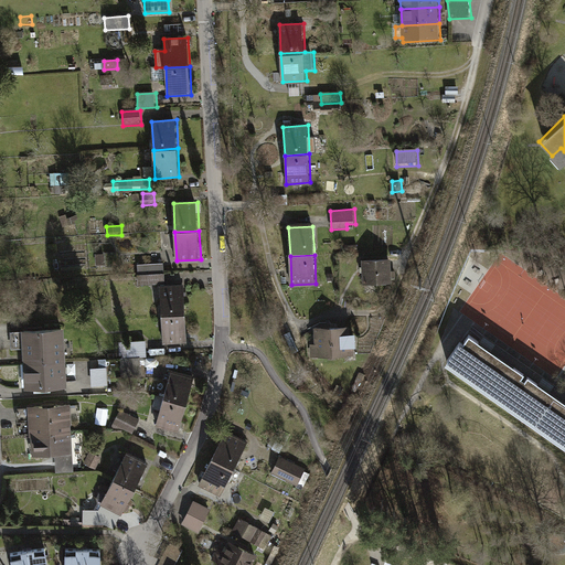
[(390,257),(362,258),(363,283),(392,281),(390,257)]
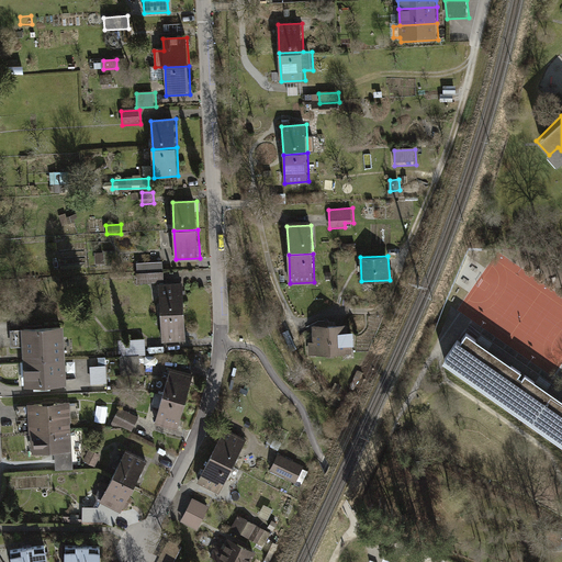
[(164,262),(137,263),(137,274),(165,273),(164,262)]
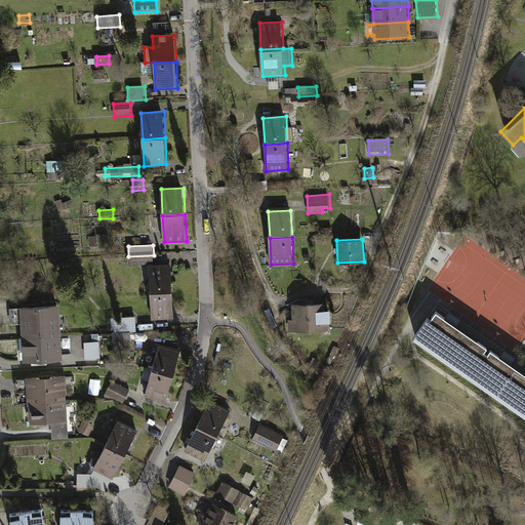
[(154,255),(128,256),(129,268),(154,266),(154,255)]
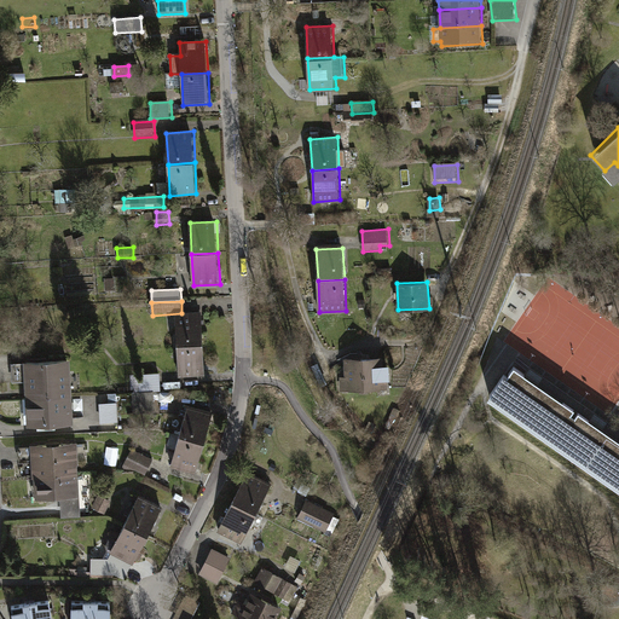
[(177,314),(178,346),(204,345),(203,313),(177,314)]
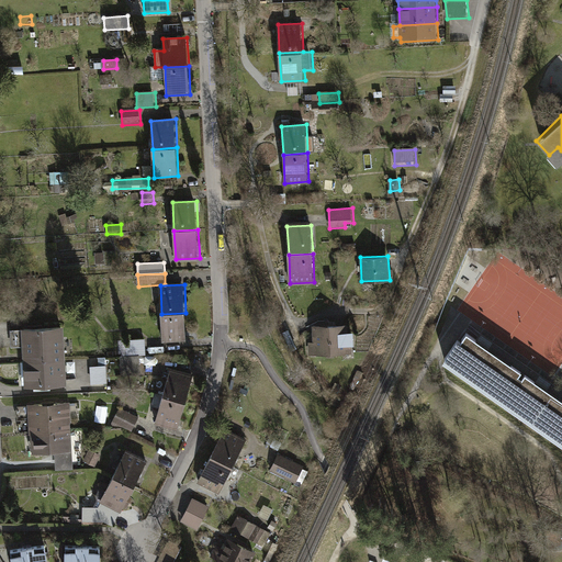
[(161,314),(163,343),(188,341),(186,313),(161,314)]
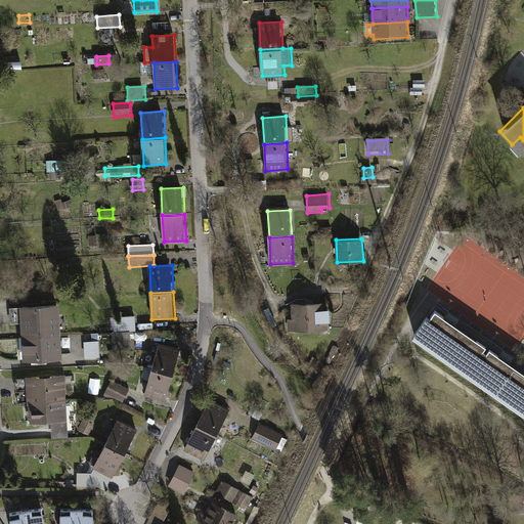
[(58,303),(9,306),(9,322),(20,322),(22,337),(60,335),(58,303)]
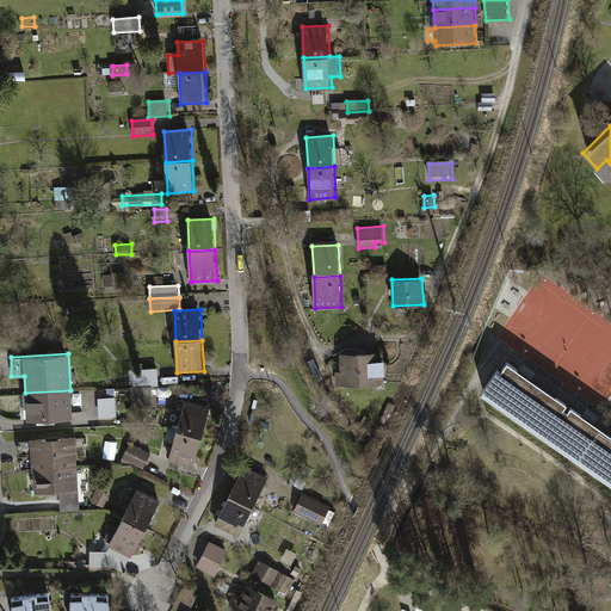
[(380,355),(340,356),(341,374),(335,374),(337,388),(388,386),(387,362),(380,363),(380,355)]
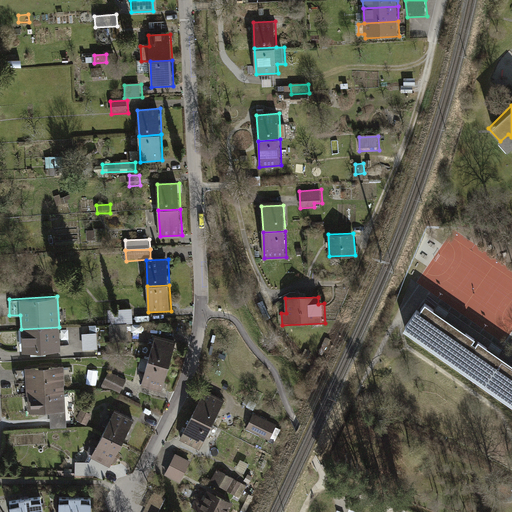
[(418,306),(404,325),(511,400),(511,359),(480,337),(477,341),(473,339),(476,335),(427,300),(421,308),(418,306)]
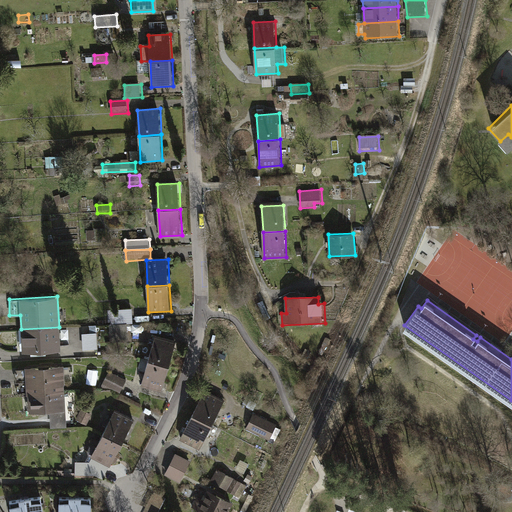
[(131,309),(110,310),(111,326),(127,325),(132,325),(131,309)]
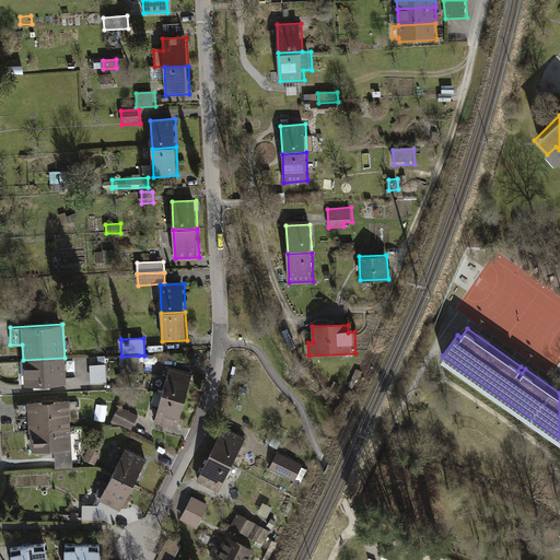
[(140,372),(139,356),(121,357),(121,373),(140,372)]
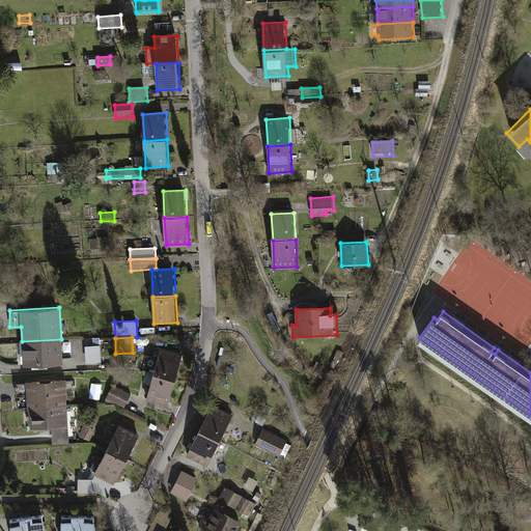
[(61,339),(22,341),(23,364),(62,362),(61,339)]
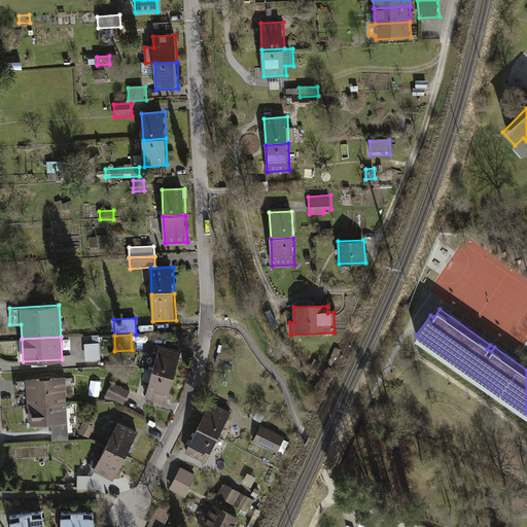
[(163,346),(154,372),(176,379),(184,353),(163,346)]
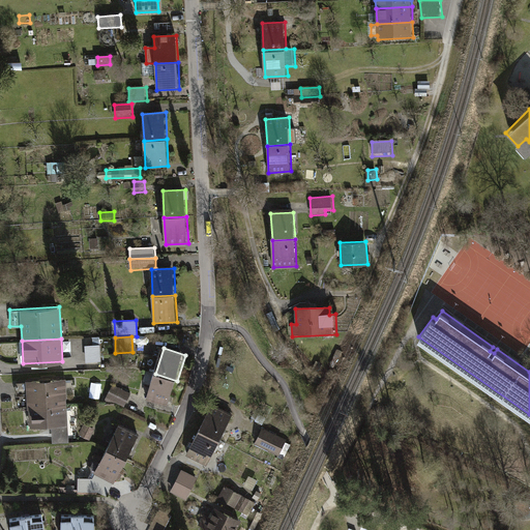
[(150,388),(147,400),(169,406),(177,381),(155,374),(150,388)]
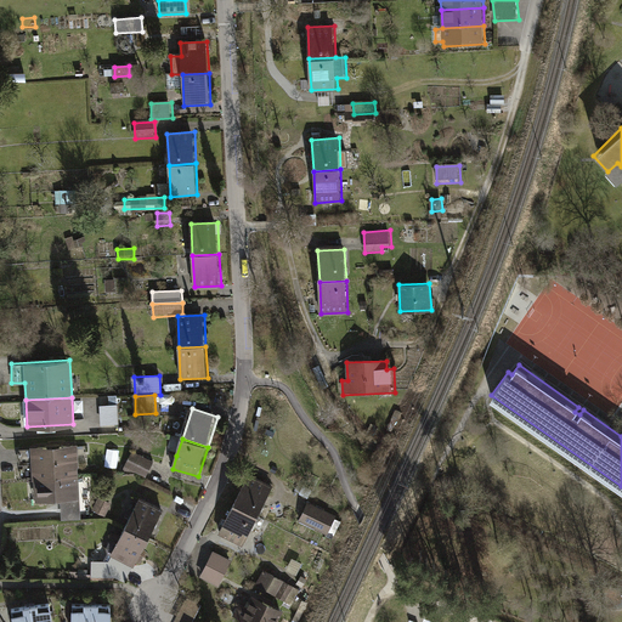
[(30,450),(32,475),(79,473),(78,447),(30,450)]
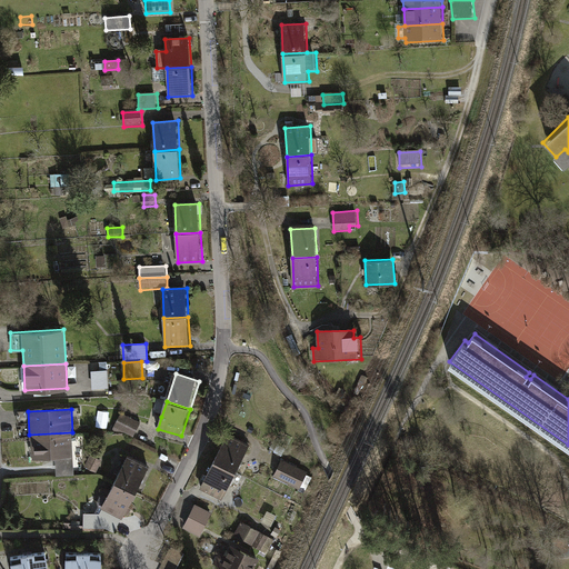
[(140,423),(120,413),(113,427),(133,437),(140,423)]
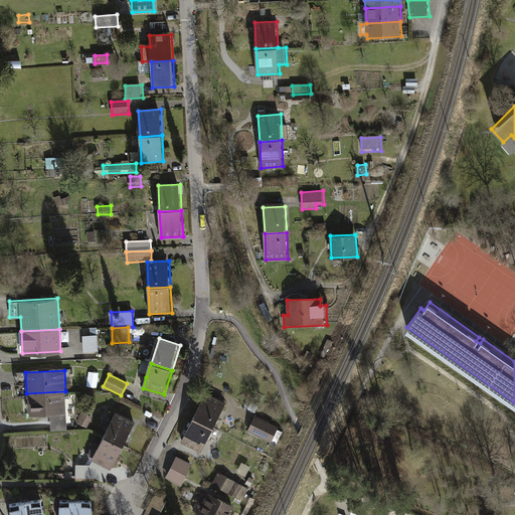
[(26,393),(27,415),(50,414),(51,431),(67,430),(65,391),(26,393)]
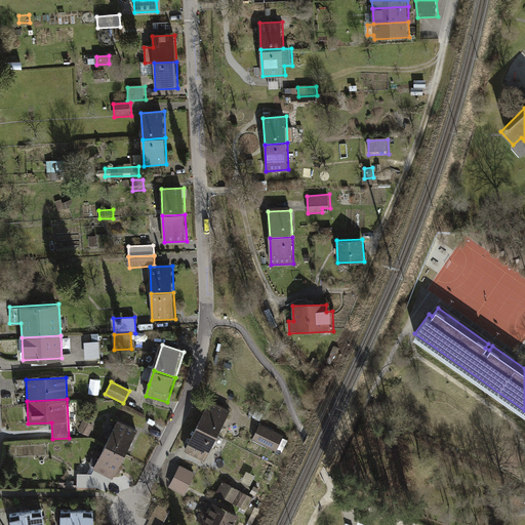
[(212,404),(199,428),(218,439),(232,415),(212,404)]
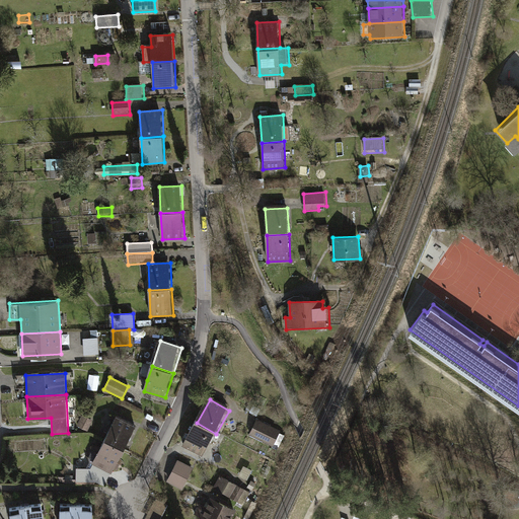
[(77,428),(88,433),(93,421),(83,416),(77,428)]
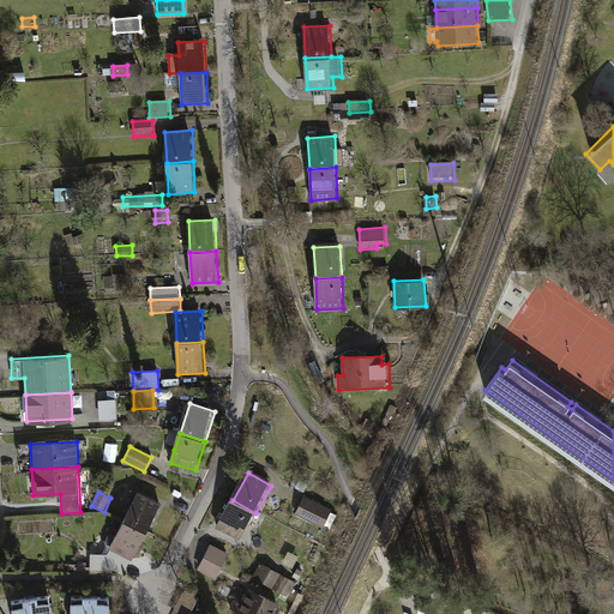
[(138,494),(125,523),(149,534),(162,505),(138,494)]
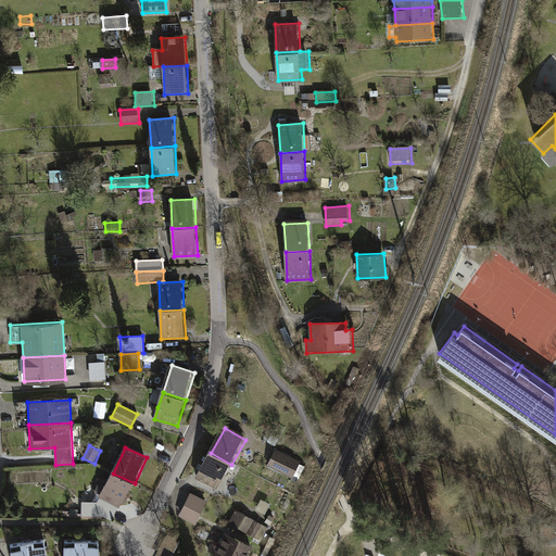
[(269,467),(293,479),(301,464),(277,452),(269,467)]
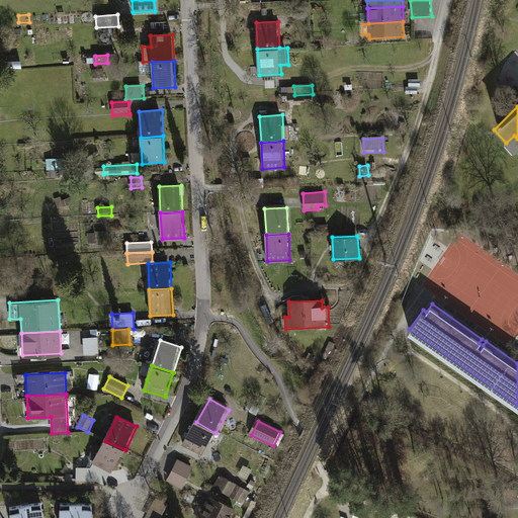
[(196,422),(183,445),(202,456),(216,433),(196,422)]
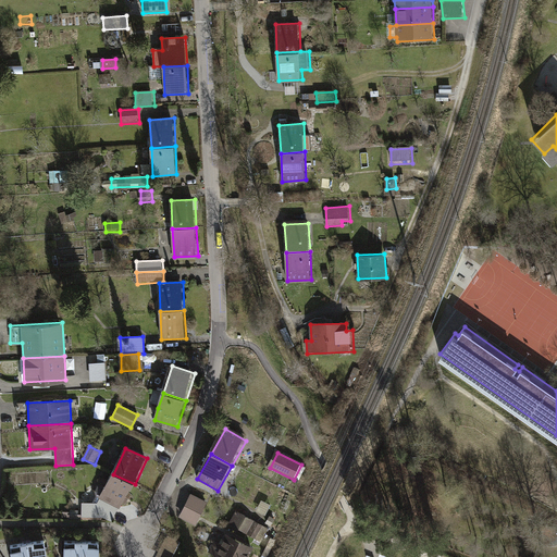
[(101,499),(99,504),(82,505),(83,516),(66,516),(66,520),(104,521),(111,524),(112,522),(119,508),(123,509),(135,484),(113,474),(107,487),(99,486),(96,494),(101,499)]
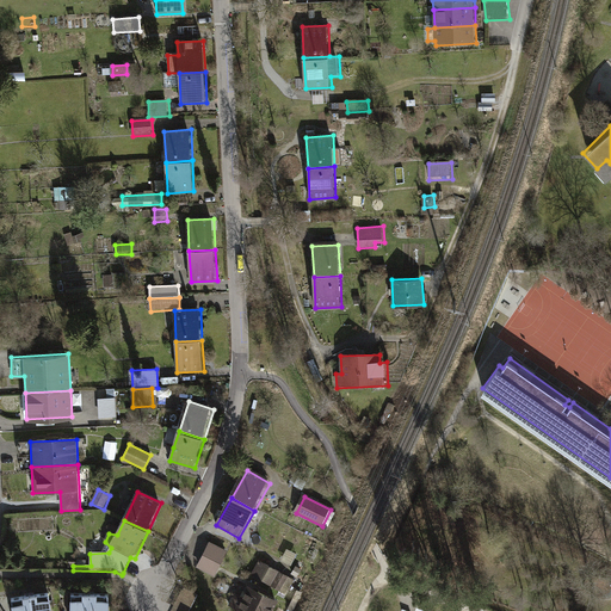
[(195,568),(215,579),(228,553),(209,542),(195,568)]
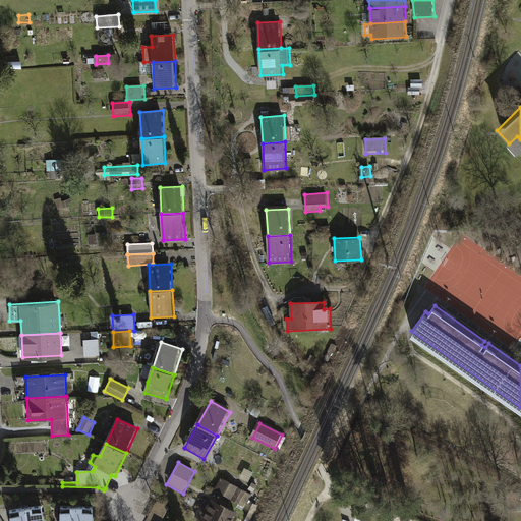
[(253,496),(221,478),(214,494),(246,510),(253,496)]
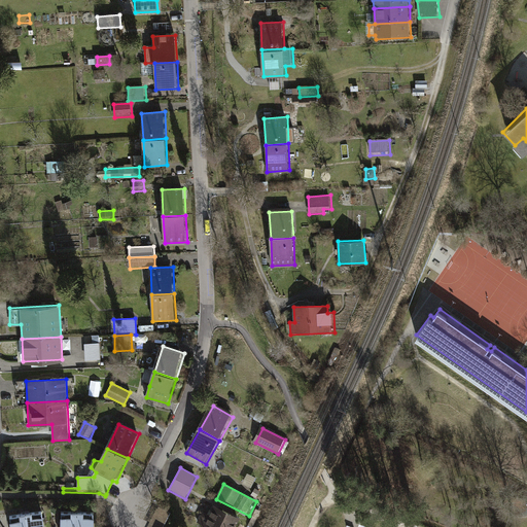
[(164,526),(171,513),(157,505),(146,526),(164,526)]
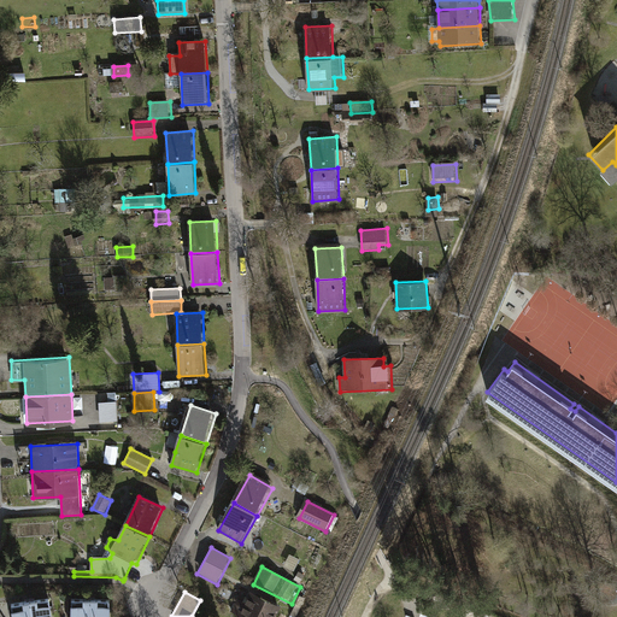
[(277,616),(282,609),(251,592),(245,604),(238,600),(230,615),(236,616),(277,616)]
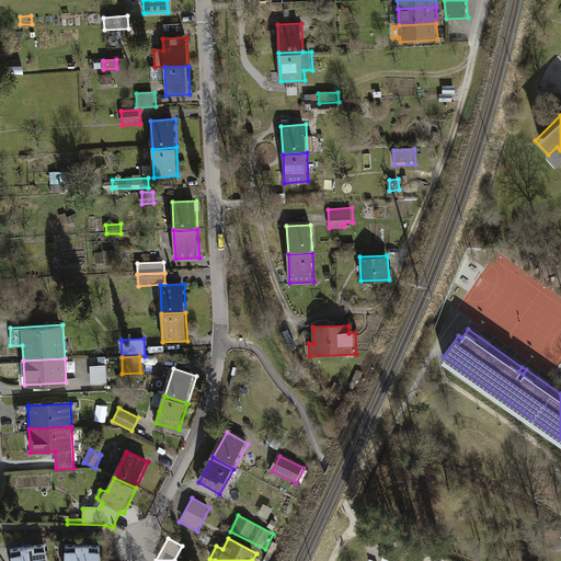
[(47,560),(45,547),(29,549),(30,560),(47,560)]
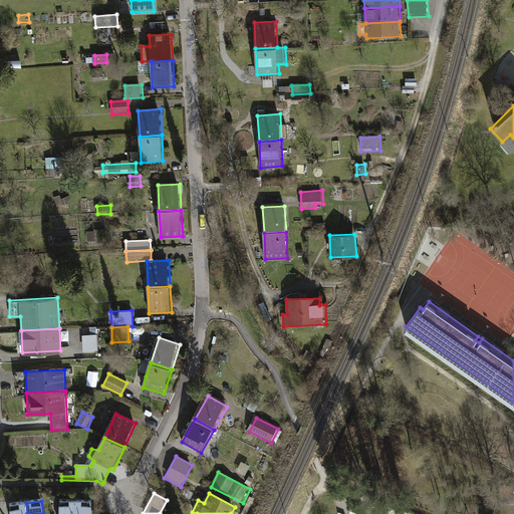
[(76,513),(76,502),(60,502),(60,513),(76,513)]
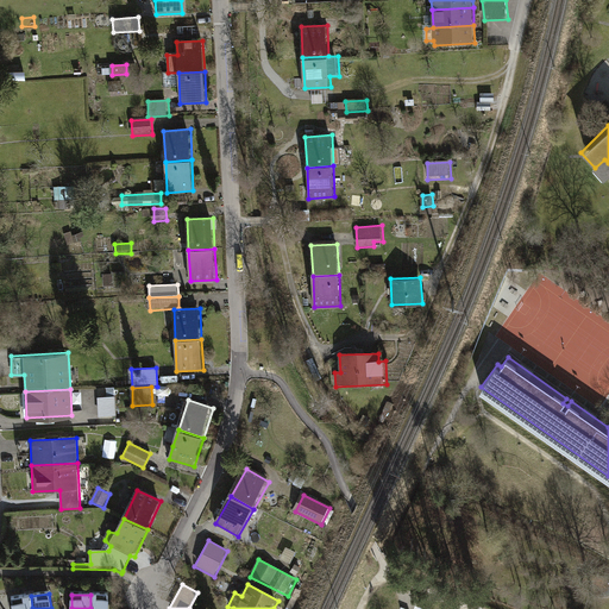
[(110,608),(110,595),(90,595),(90,608),(110,608)]
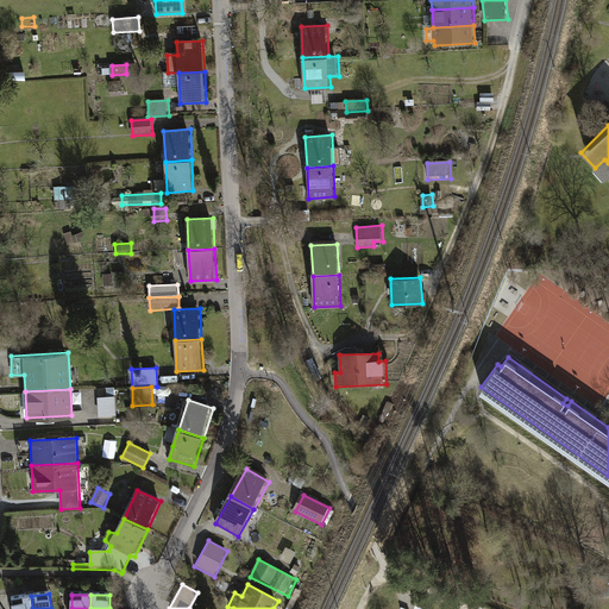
[(32,608),(31,596),(12,600),(13,608),(32,608)]
